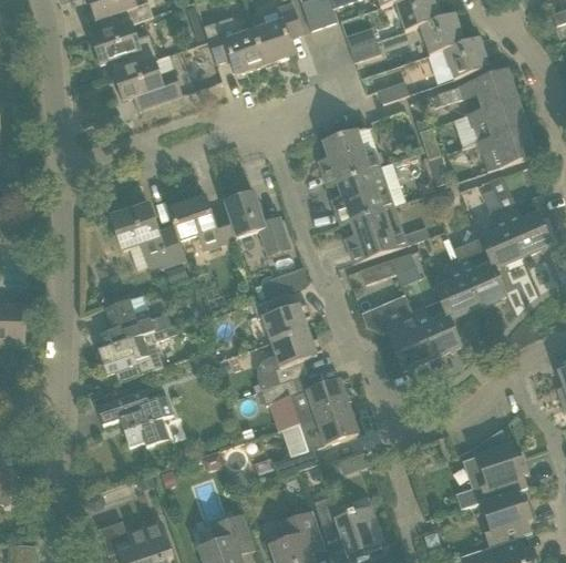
[(133,21),(133,23),(153,17),(148,2),(137,6),(135,0),(86,0),(94,20),(96,20),(101,32),(119,27),(133,21)]
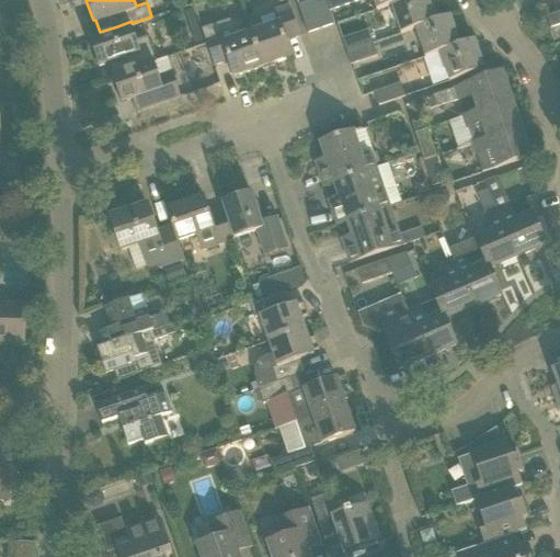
[(307,30),(320,25),(311,0),(300,0),(297,1),(307,30)]
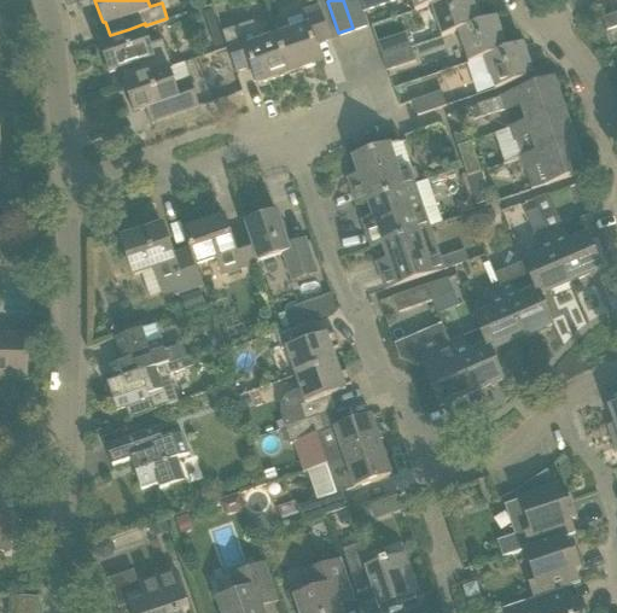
[(343,0),(353,28),(367,23),(362,9),(386,0),(412,0),(414,6),(430,1),(429,1),(432,0),(343,0)]
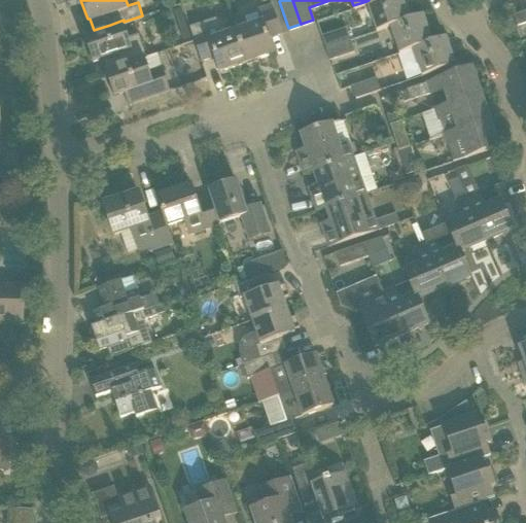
[(369,0),(365,1),(366,1),(375,29),(389,24),(388,23),(408,18),(408,16),(401,0),(369,0)]
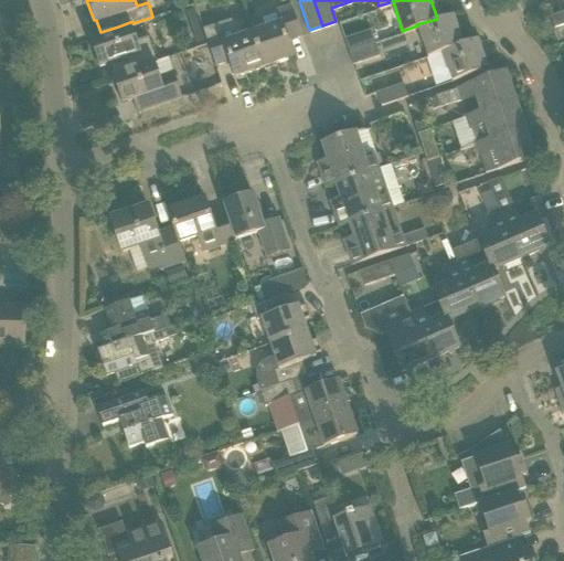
[(280,19),(252,28),(264,64),(293,54),(287,38),(301,32),(290,1),(276,6),(280,19)]
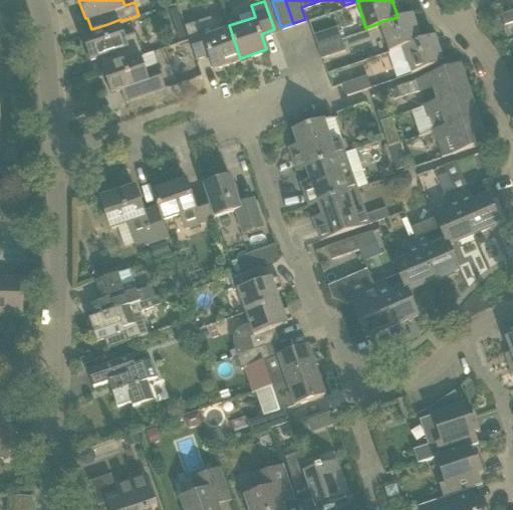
[(512,7),(501,11),(504,22),(512,18),(512,7)]
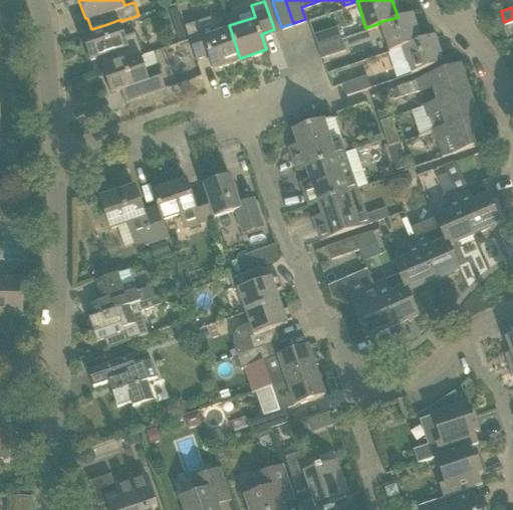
[(414,12),(414,10),(398,16),(398,17),(378,22),(379,23),(389,50),(403,45),(402,45),(421,39),(420,37),(412,13),(414,12)]
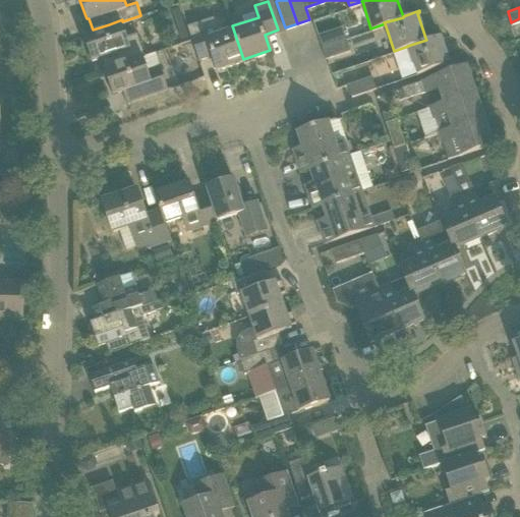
[(216,68),(243,59),(232,25),(218,31),(213,14),(187,23),(190,33),(189,33),(197,57),(211,53),(216,68)]
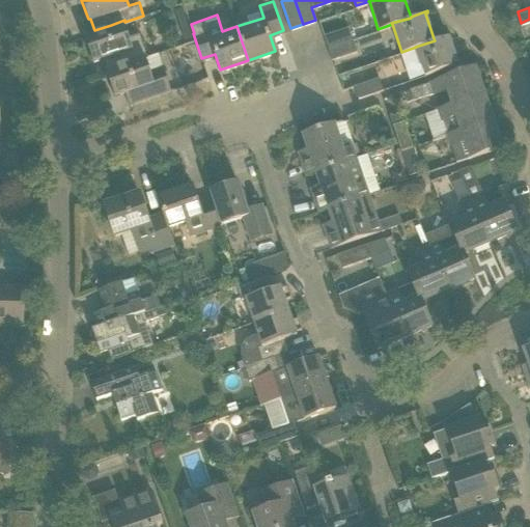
[(106,68),(147,54),(140,32),(130,35),(124,22),(124,20),(111,25),(94,30),(84,34),(92,59),(102,56),(106,68)]
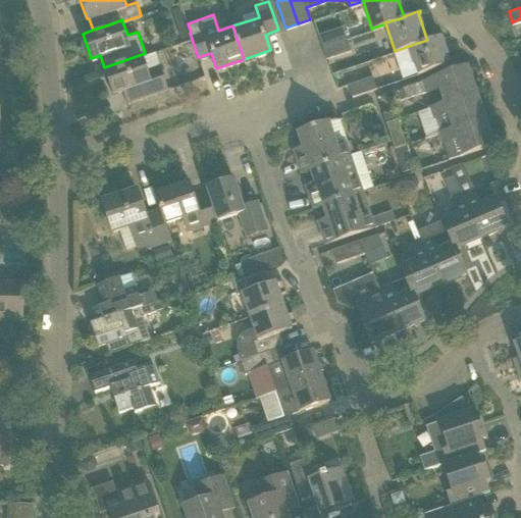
[(189,34),(184,19),(176,22),(180,37),(189,34)]
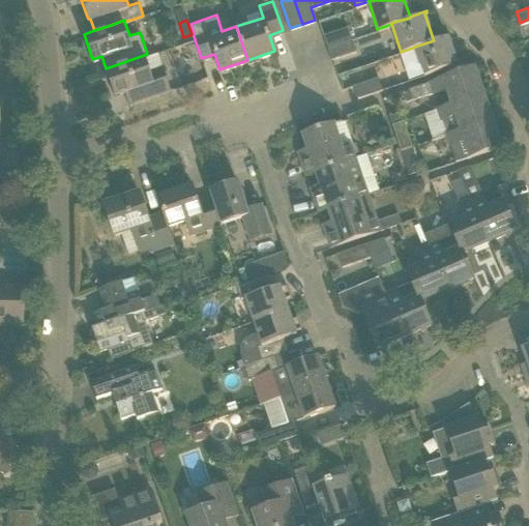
[(326,46),(351,37),(347,25),(322,33),(326,46)]
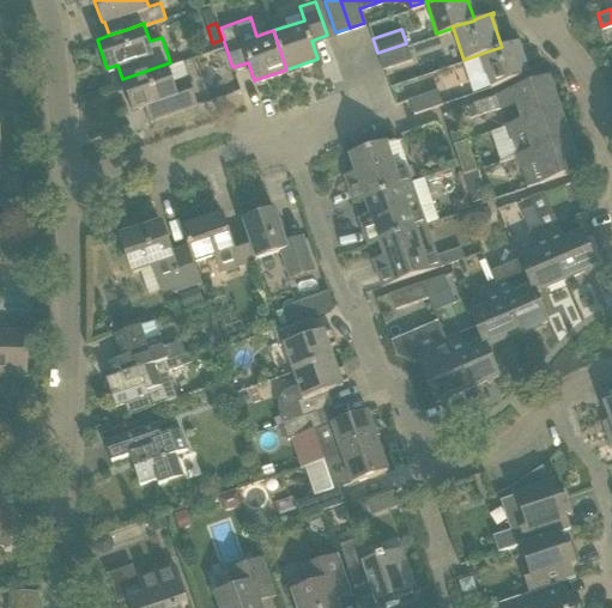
[(480,54),(491,85),(528,72),(517,41),(521,40),(520,38),(501,44),(502,47),(479,54),(480,54)]
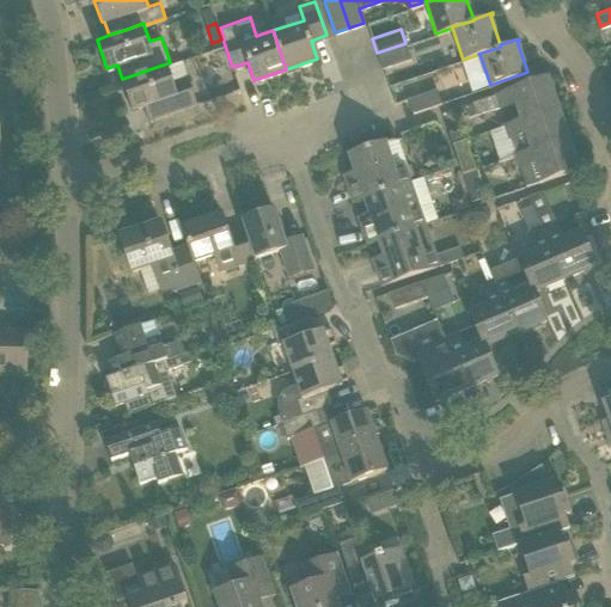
[(405,43),(377,53),(382,67),(410,57),(405,43)]
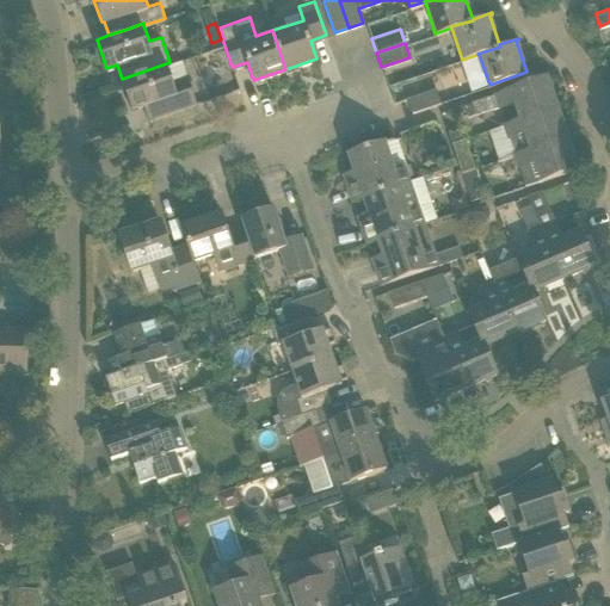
[(147,117),(197,101),(186,74),(173,80),(167,63),(170,63),(170,62),(122,79),(121,79),(131,107),(142,104),(147,117)]
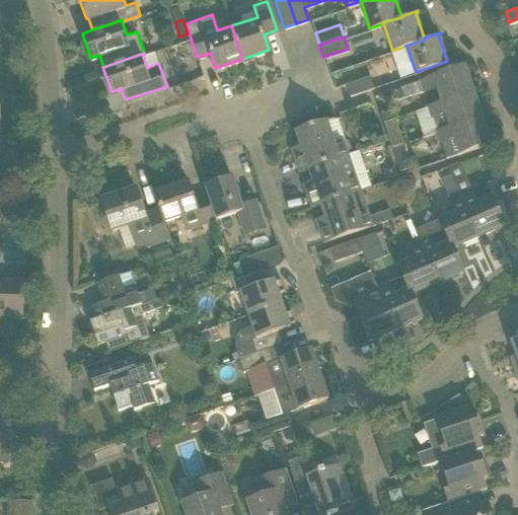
[(437,84),(442,99),(442,100),(472,90),(463,64),(399,85),(402,96),(437,84)]
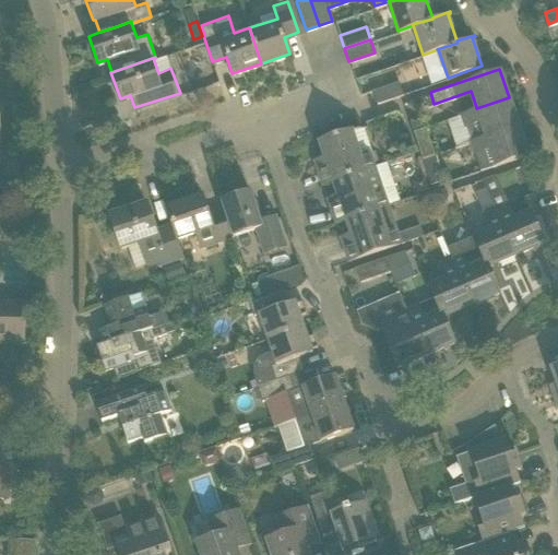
[(377,102),(403,93),(399,79),(372,89),(377,102)]
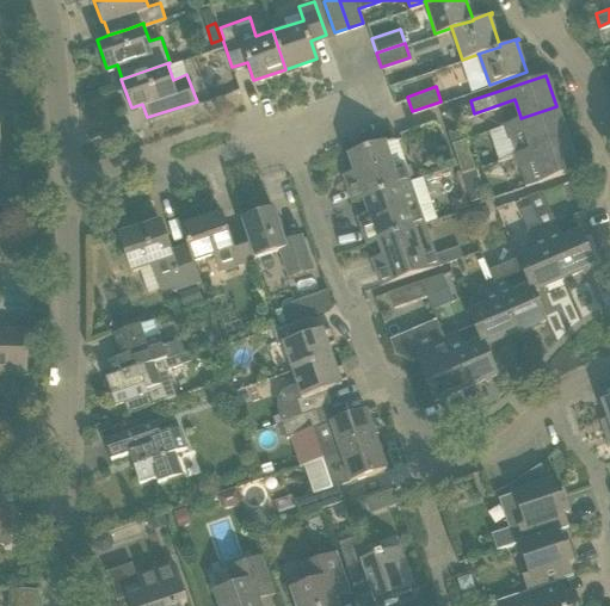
[(530,148),(566,136),(556,106),(521,118),(521,117),(504,123),(507,135),(510,135),(516,153),(530,148)]
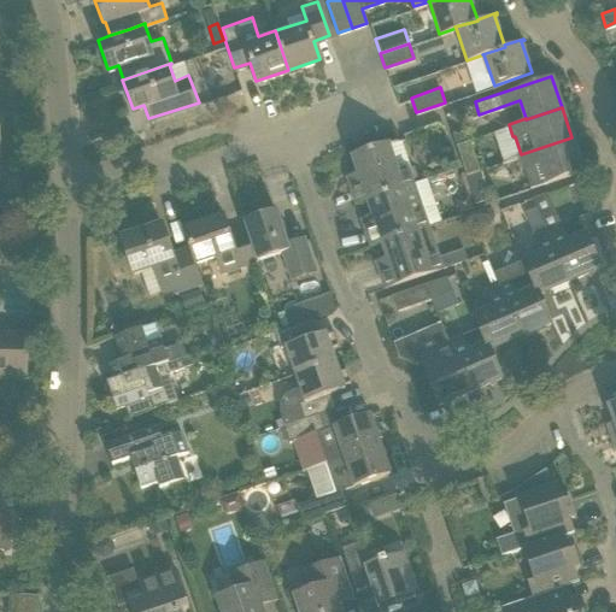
[(546,180),(582,168),(572,137),(535,149),(521,154),(518,154),(523,168),(524,166),(531,184),(546,180)]
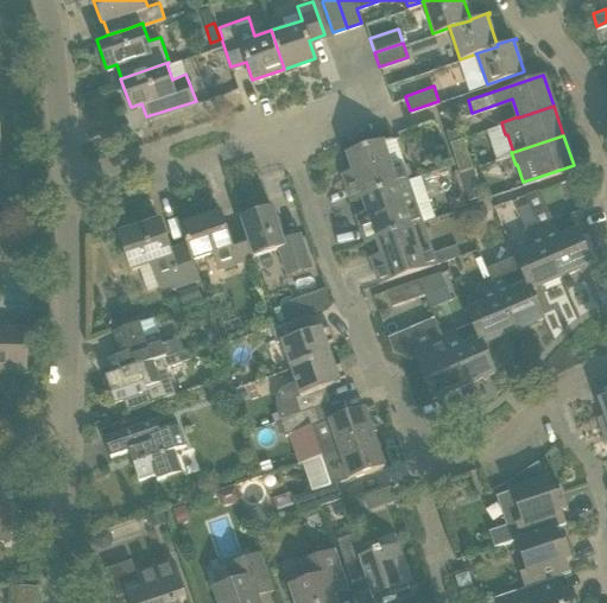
[(351,197),(361,194),(396,182),(405,178),(400,163),(391,166),(381,139),(347,151),(353,169),(342,172),(351,197)]
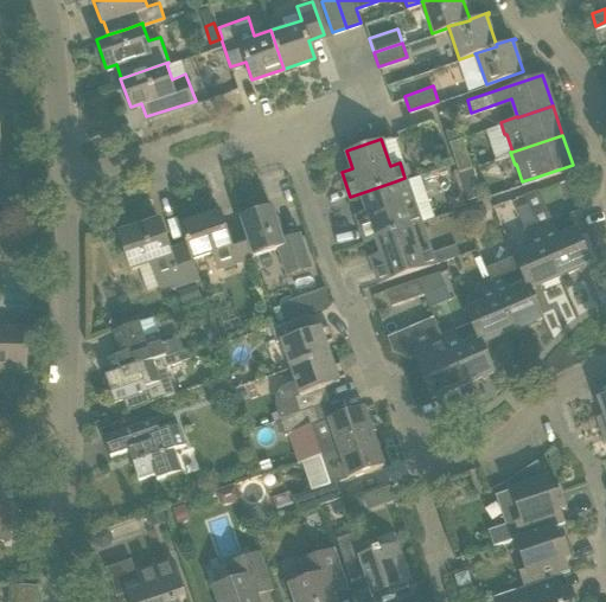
[(453,153),(458,167),(472,162),(466,148),(453,153)]
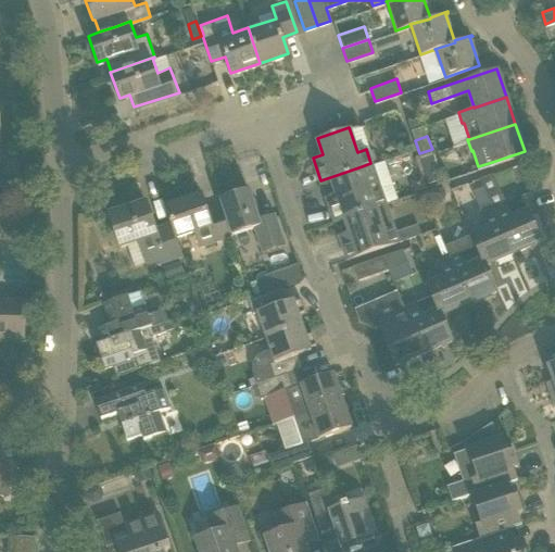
[(424,168),(437,164),(433,151),(419,155),(424,168)]
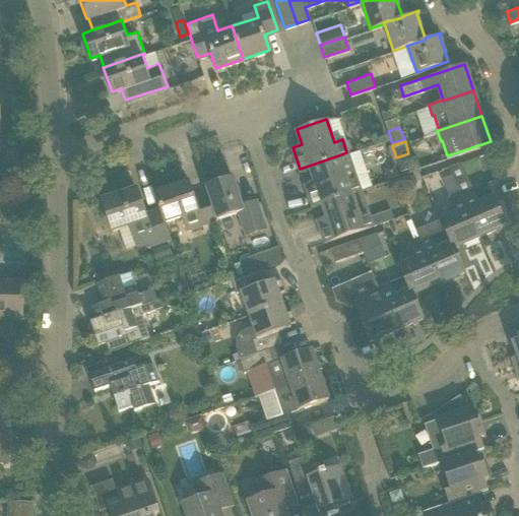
[(360,188),(354,175),(346,178),(338,155),(309,166),(314,180),(305,183),(312,204),(321,201),(350,191),(360,188)]
